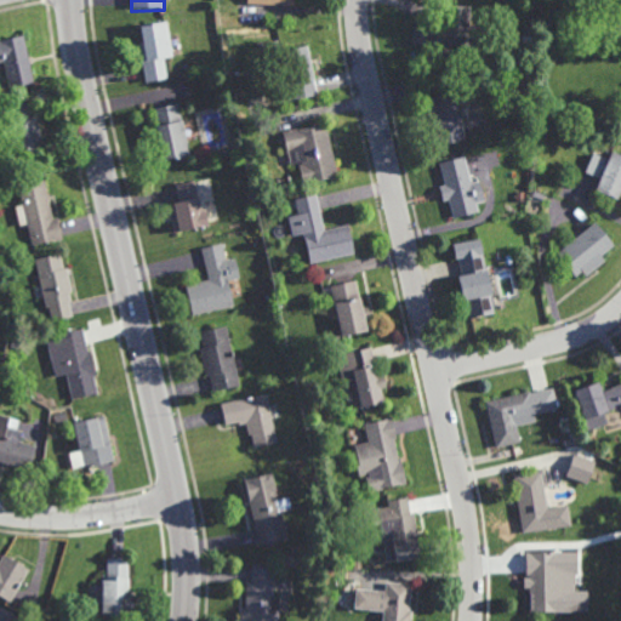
[(468,46),(411,45),(412,27),(442,28),(443,6),(469,6),(468,46)]
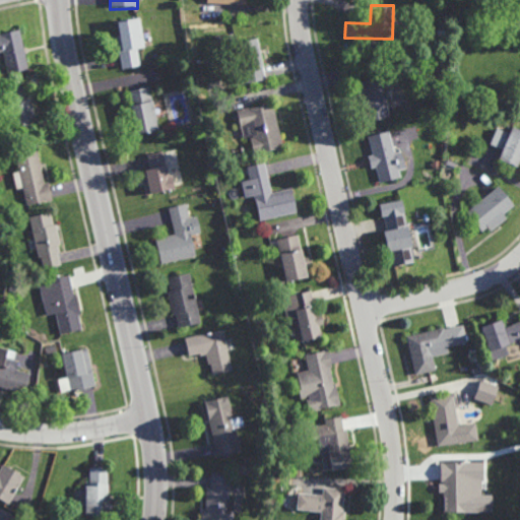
[(121,67),(116,38),(120,38),(118,23),(140,19),(142,34),(141,34),(143,45),(135,46),(138,65),(121,67)]
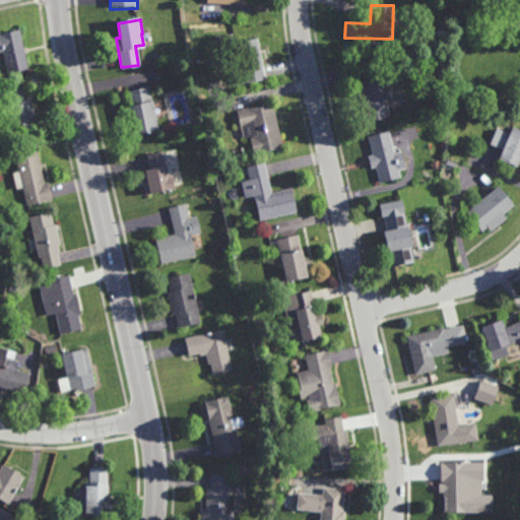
[(28,67),(6,73),(1,51),(0,51),(0,31),(2,31),(3,36),(20,31),(28,67)]
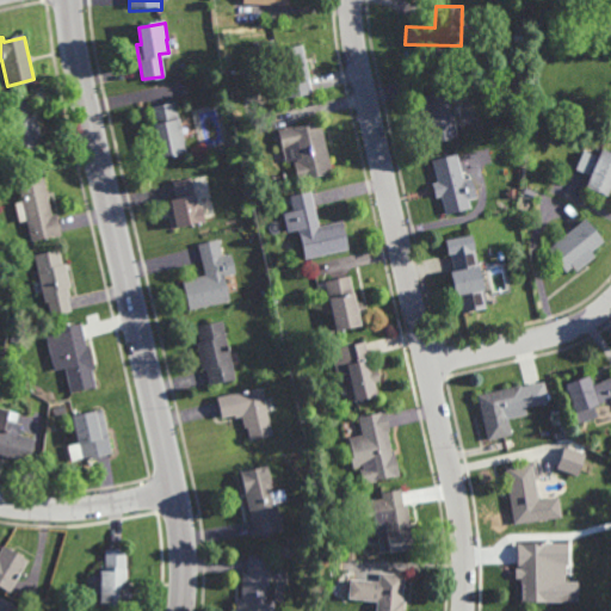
[(278,98),(270,66),(279,63),(276,45),(301,39),(312,90),(278,98)]
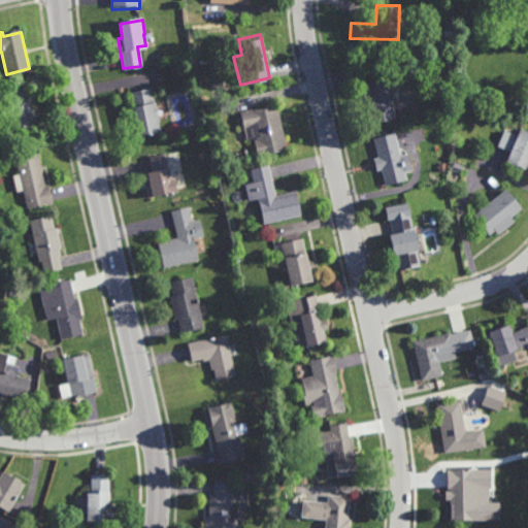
[(369,123),(365,104),(366,104),(361,81),(386,76),(395,118),(369,123)]
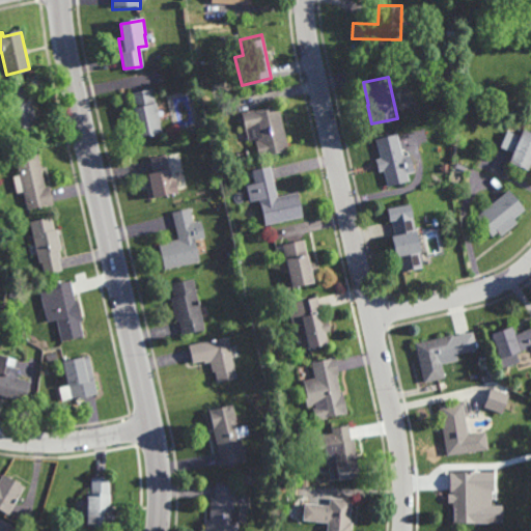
[(15,140),(2,89),(26,84),(35,121),(30,122),(34,135),(15,140)]
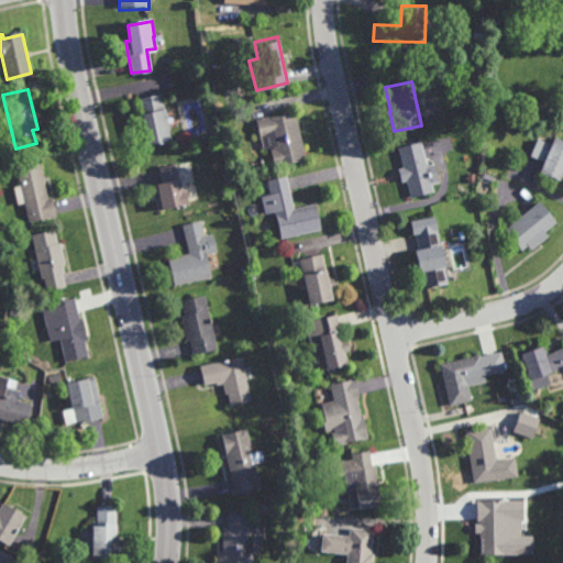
[(172,139),(146,144),(139,111),(143,111),(140,97),(161,91),(172,139)]
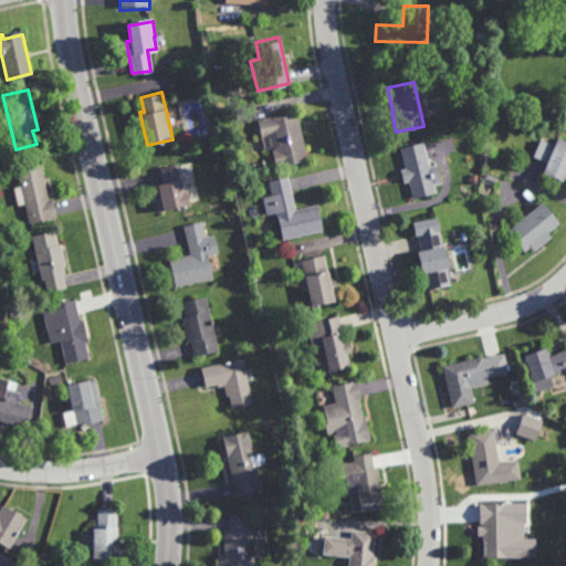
[(308,160),(276,167),(272,148),(264,150),(257,116),(296,107),(308,160)]
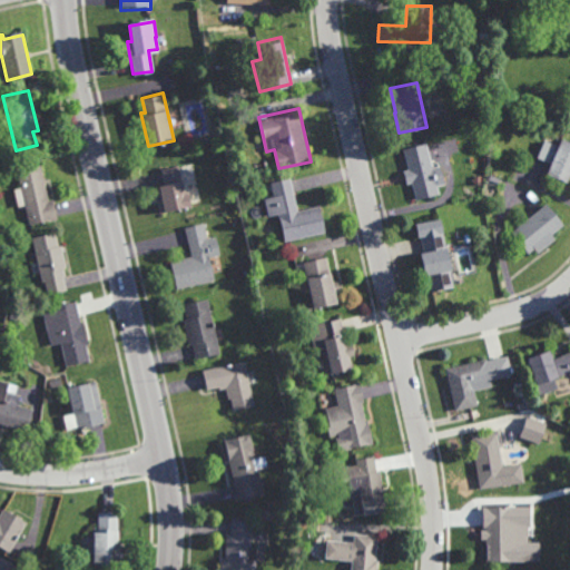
[(569,143),(569,175),(567,184),(543,175),(548,163),(536,158),(542,140),(556,145),(558,138),(569,143)]
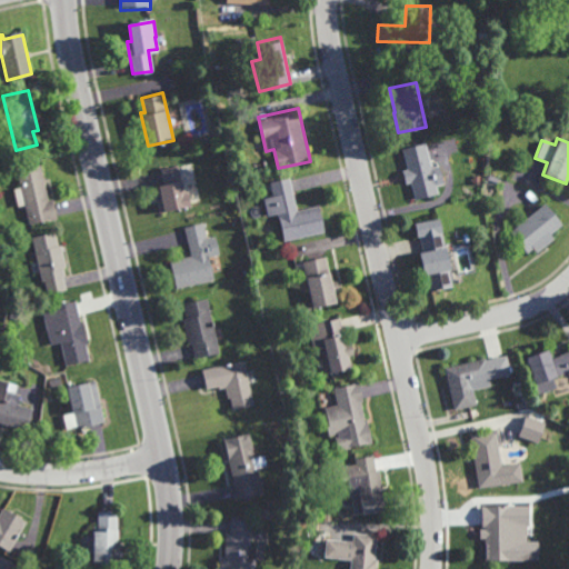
[(430,167),(438,165),(443,183),(436,186),(438,193),(415,199),(410,182),(405,183),(401,170),(407,168),(401,148),(423,142),(430,167)]
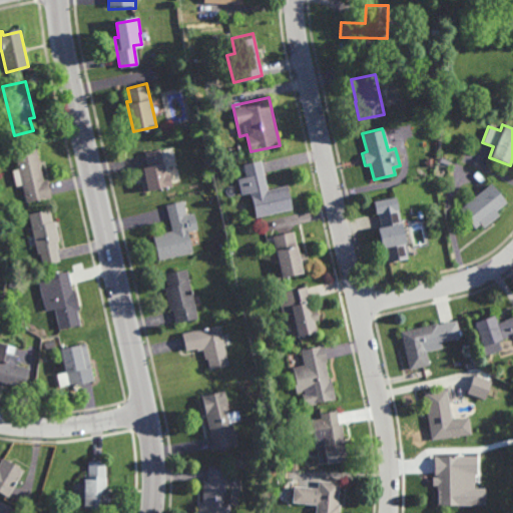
[(43,181),(47,180),(51,196),(26,202),(21,185),(15,186),(11,170),(17,168),(12,148),(34,143),(43,181)]
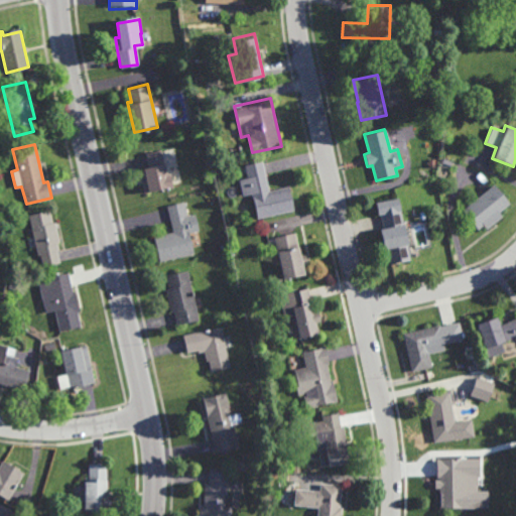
[(167,174),(168,174),(171,186),(148,192),(142,169),(149,167),(145,153),(160,149),(167,174)]
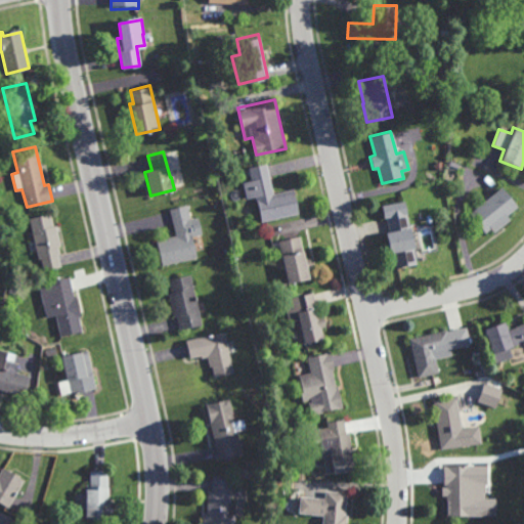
[(273,192),(294,188),(299,213),(262,221),(256,197),(247,199),(243,182),(252,180),(249,166),(266,162),(273,192)]
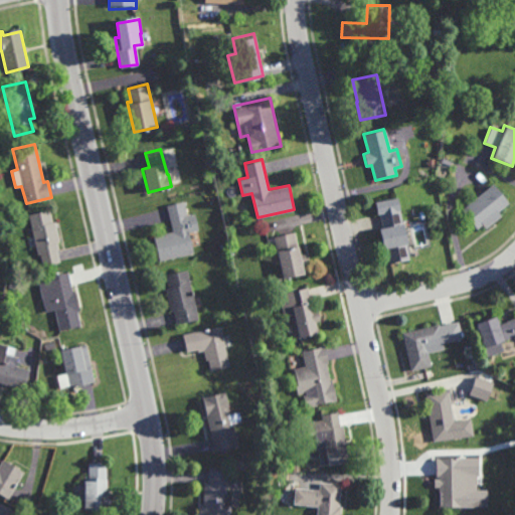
[(484,229),(481,226),(476,230),(460,211),(492,184),(508,203),(497,212),(499,216),(484,229)]
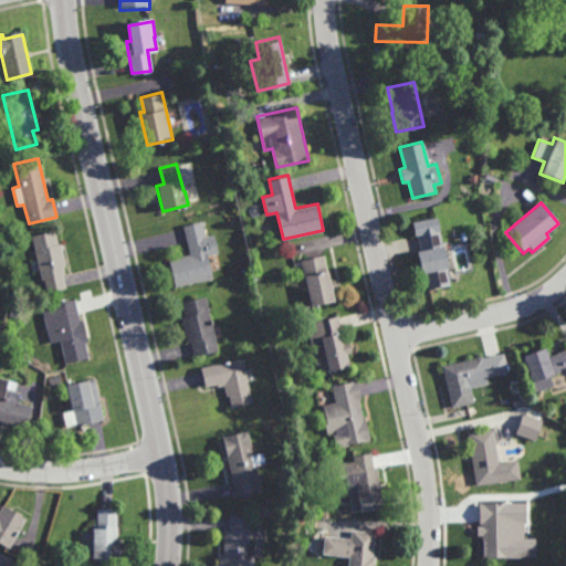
[(451,285),(427,291),(423,271),(421,272),(417,251),(421,250),(418,234),(413,236),(411,221),(437,217),(451,285)]
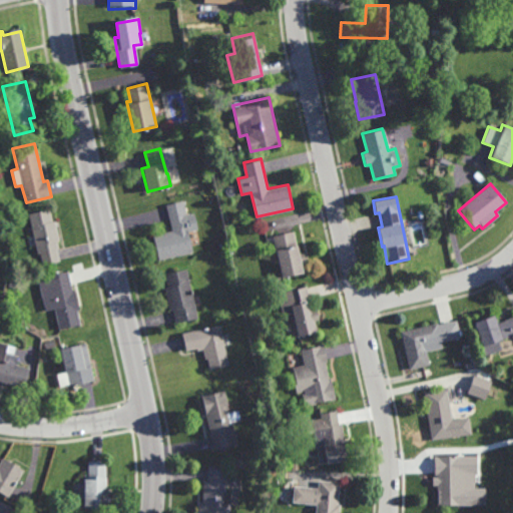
[(186,215),(193,213),(198,230),(188,233),(192,253),(158,262),(152,236),(171,231),(164,205),(183,200),(186,215)]
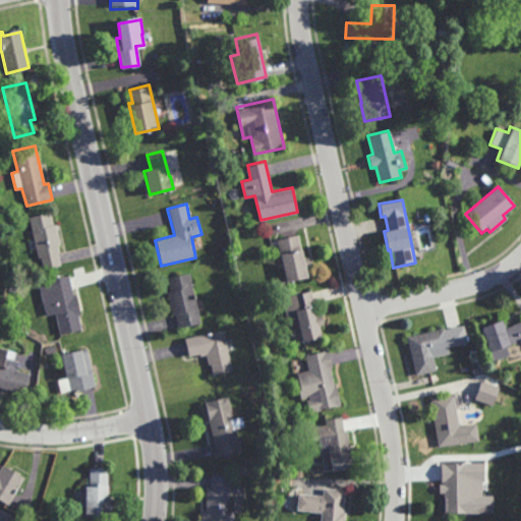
[(52,226),(54,225),(59,245),(58,245),(59,252),(57,252),(59,266),(42,270),(39,256),(36,257),(35,251),(30,252),(26,239),(32,237),(27,217),(49,213),(52,226)]
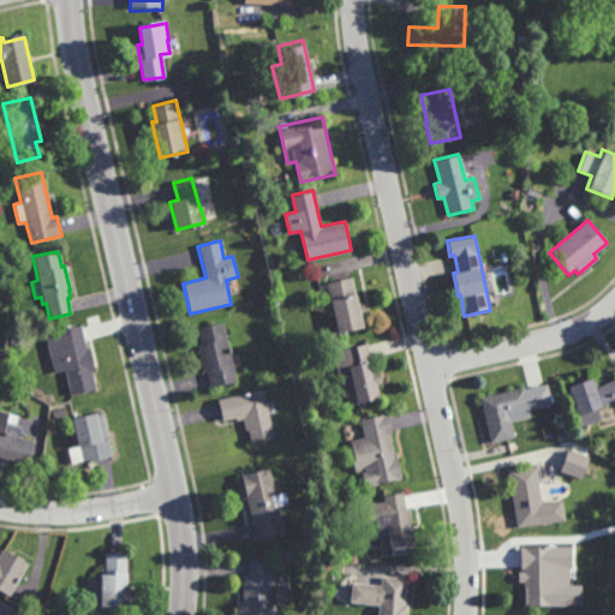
[(359,303),(364,302),(368,316),(362,317),(363,326),(338,332),(326,282),(352,276),(359,303)]
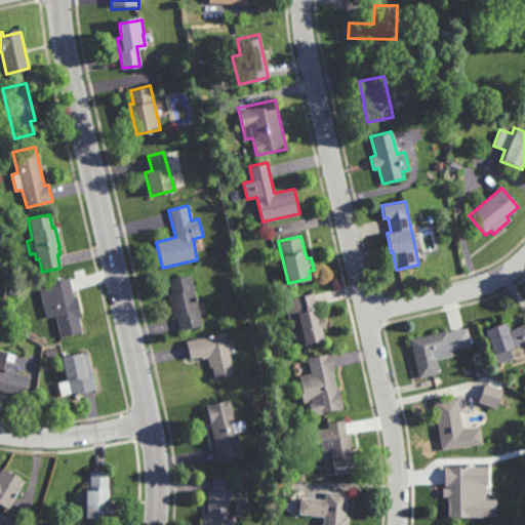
[(202,327),(180,331),(177,317),(172,318),(167,294),(170,293),(167,280),(191,274),(202,327)]
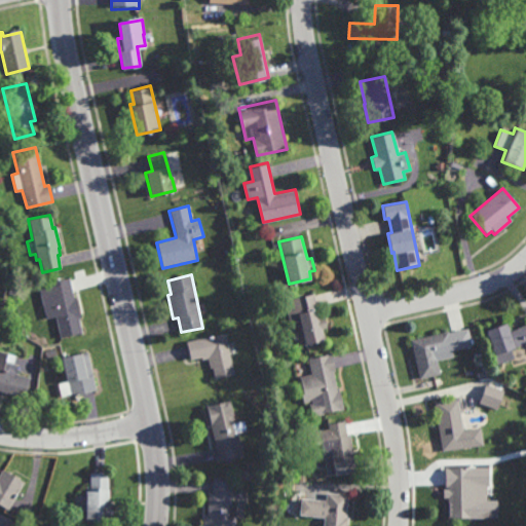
[(74,298),(75,298),(80,318),(78,318),(82,333),(59,339),(54,318),(44,321),(41,305),(51,302),(46,284),(69,278),(74,298)]
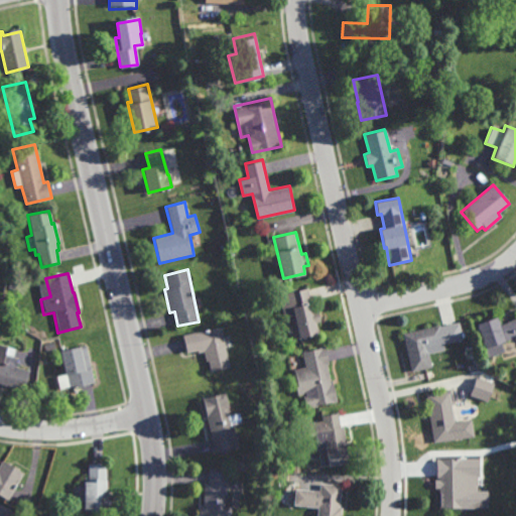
[(314,312),(318,312),(320,320),(317,320),(320,333),(300,338),(295,319),(285,323),(278,294),(308,286),(314,312)]
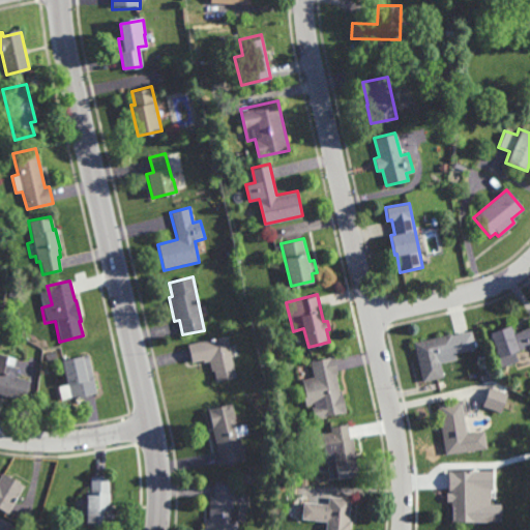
[(513,334),(529,328),(529,347),(513,353),(517,362),(500,369),(489,333),(510,326),(513,334)]
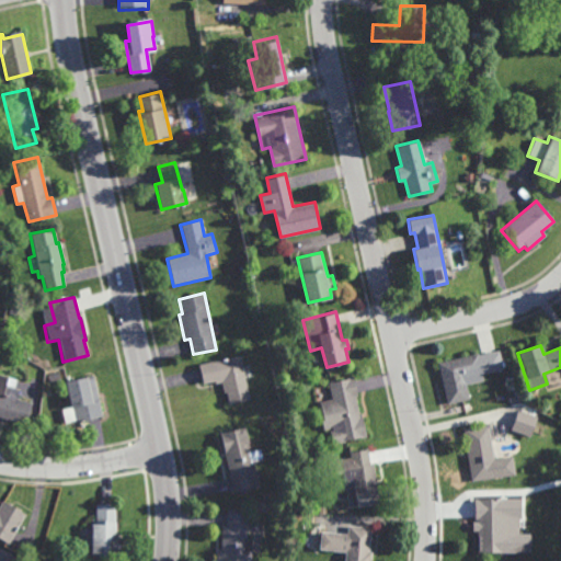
[(448,404),(439,362),(479,353),(483,371),(465,375),(470,400),(448,404)]
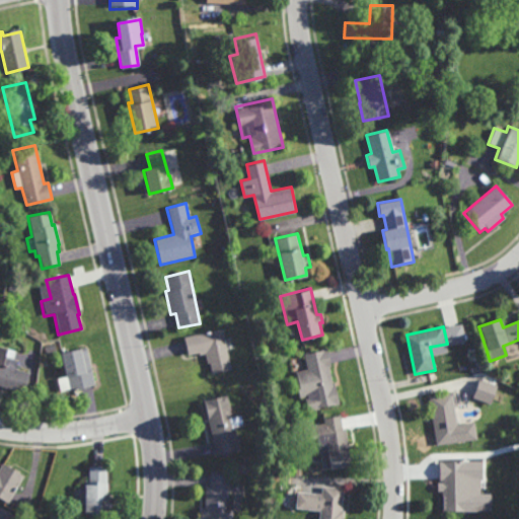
[(231,369),(214,374),(210,362),(208,363),(205,353),(188,357),(183,339),(223,329),(231,369)]
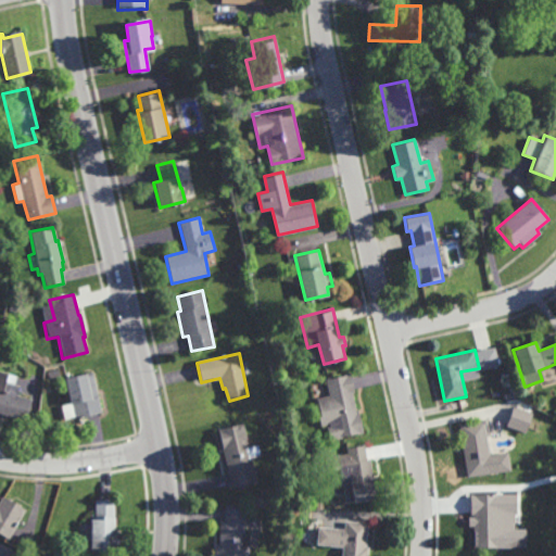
[(26,421),(0,414),(0,373),(16,377),(14,386),(19,387),(16,396),(32,401),(26,421)]
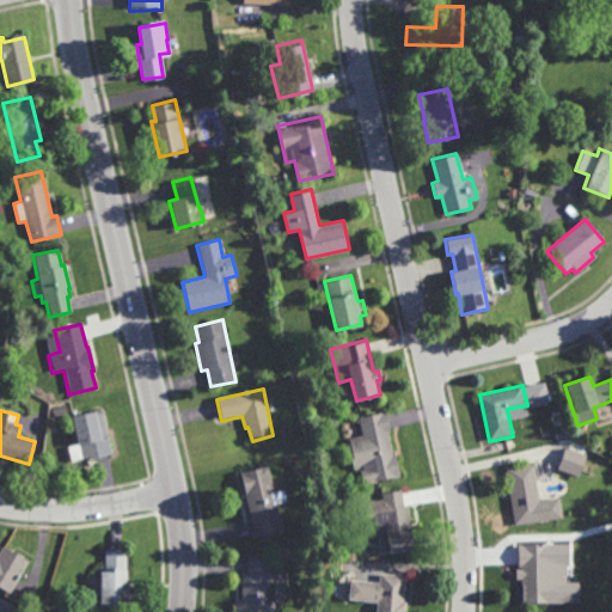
[(73,461),(69,446),(74,445),(68,417),(102,410),(111,453),(73,461)]
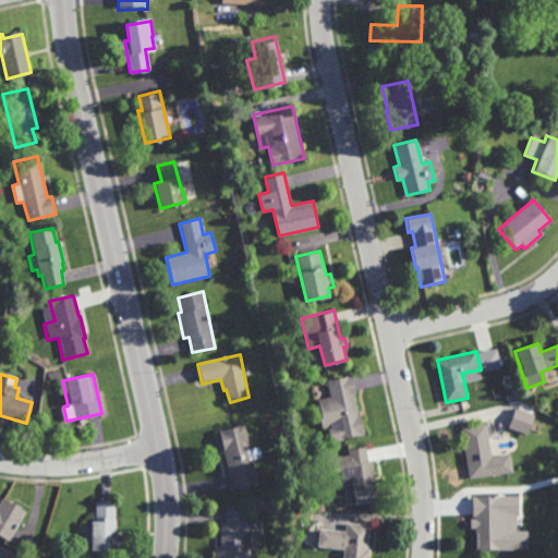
[(360,415),(361,415),(365,435),(330,443),(328,428),(330,428),(330,427),(324,428),(317,399),(330,397),(327,379),(353,374),(358,393),(355,395),(360,415)]
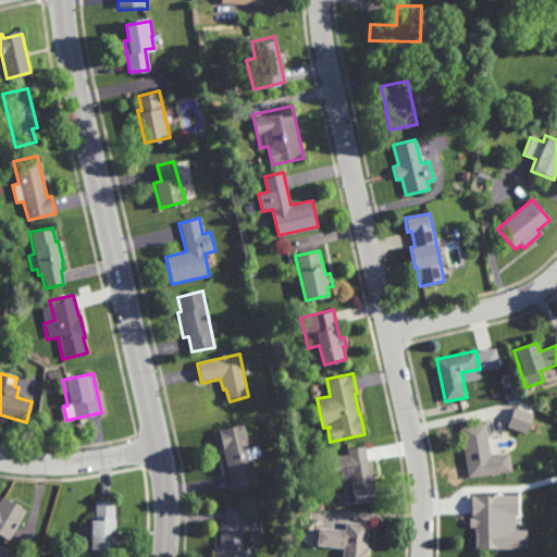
[(527,434),(532,413),(512,408),(507,429),(527,434)]
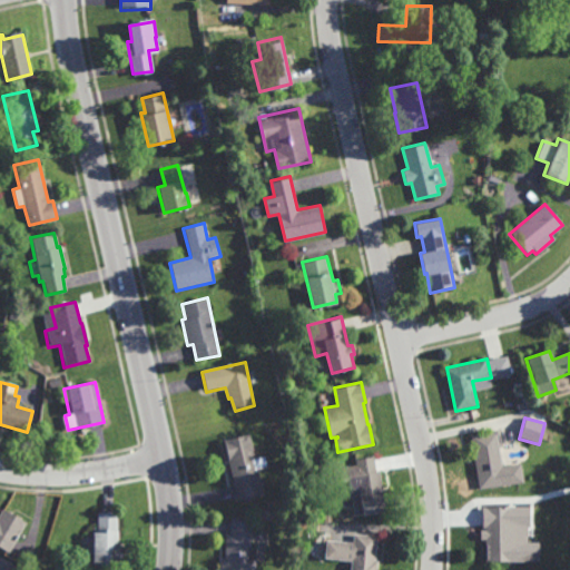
[(502,467),(519,463),(522,482),(480,489),(471,435),(498,431),(502,467)]
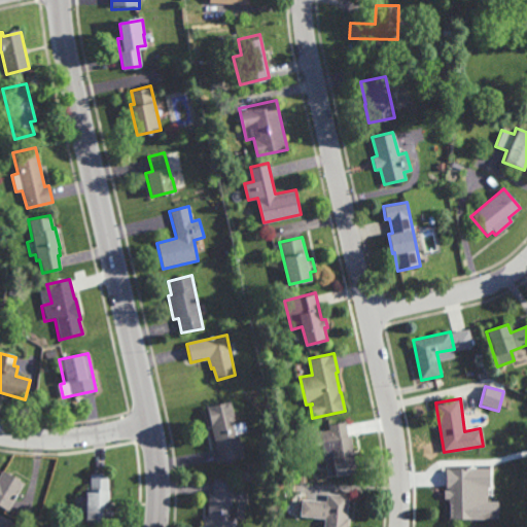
[(236,423),(245,421),(247,433),(239,435),(244,457),(220,462),(208,407),(232,402),(236,423)]
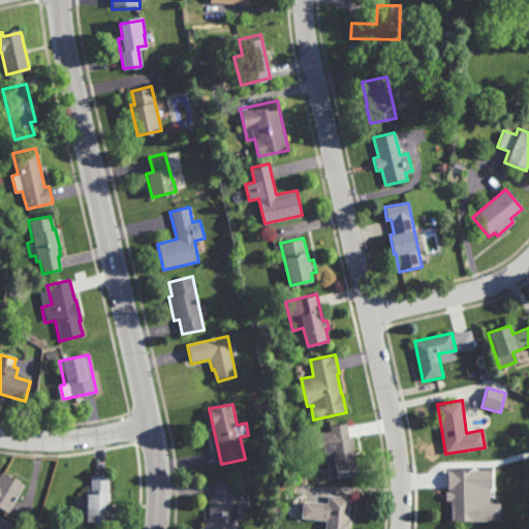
[(349,437),(353,436),(356,457),(355,457),(359,475),(338,478),(338,477),(330,478),(327,461),(321,462),(317,434),(330,432),(330,427),(347,424),(349,437)]
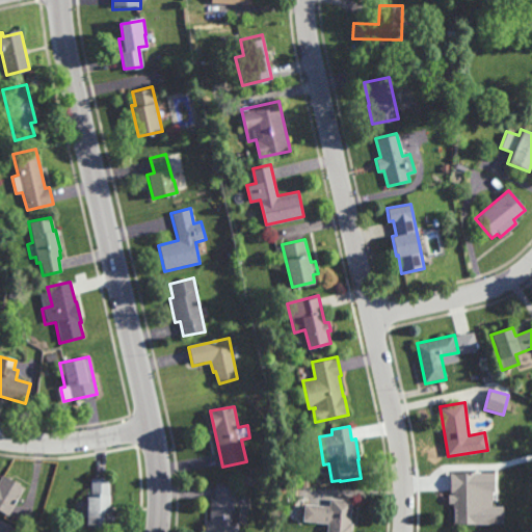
[(477,476),(485,476),(485,500),(478,500),(478,525),(454,525),(454,493),(450,493),(450,474),(477,474),(477,476)]
